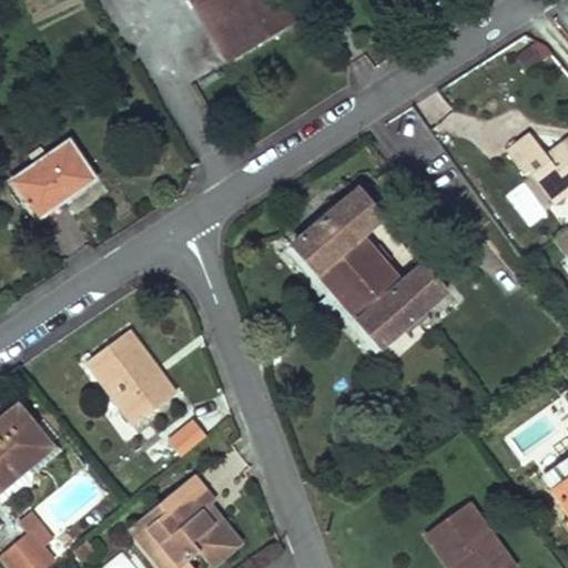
[(198,0),(215,28),(262,0),(198,0)]
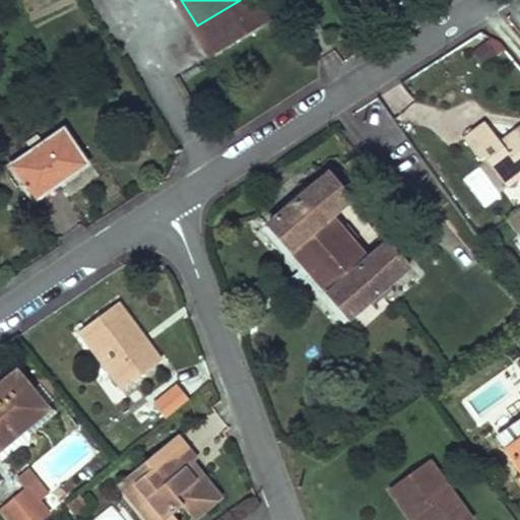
[(263,0),(240,0),(197,25),(214,54),(274,18),(263,0)]
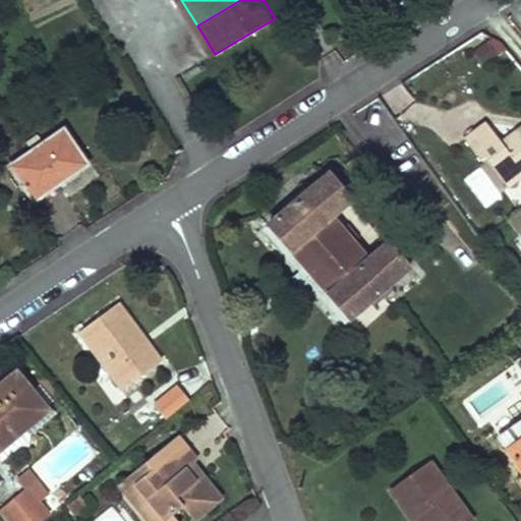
[(384,0),(391,12),(412,0),(384,0)]
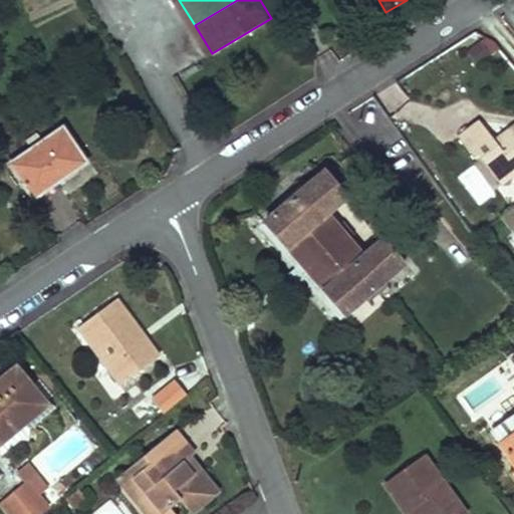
[(374,22),(362,29),(366,36),(378,29),(374,22)]
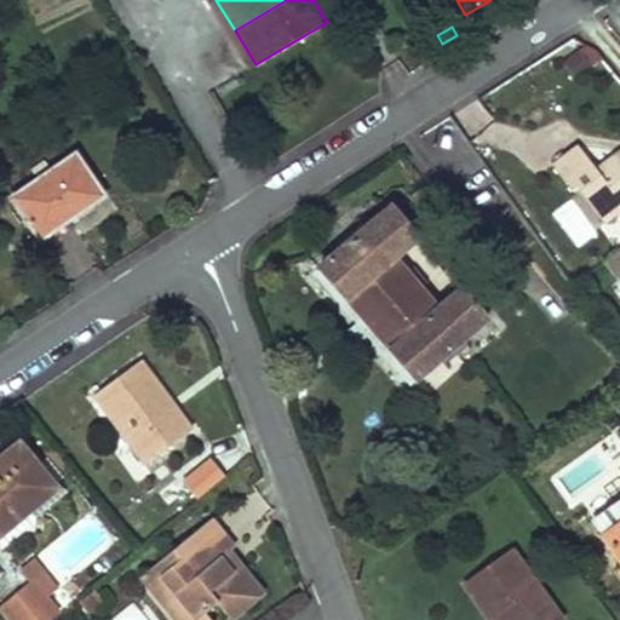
[(587,40),(562,61),(575,79),(601,57),(587,40)]
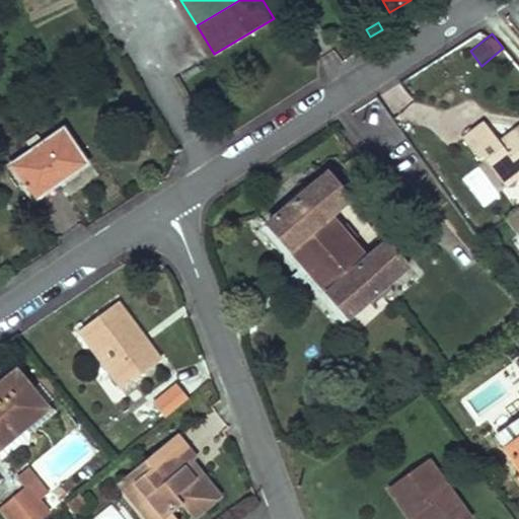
[(518,128),(500,142),(486,123),(462,139),(478,159),(483,155),(493,148),(501,159),(491,167),(505,187),(517,177),(518,175),(518,128)]
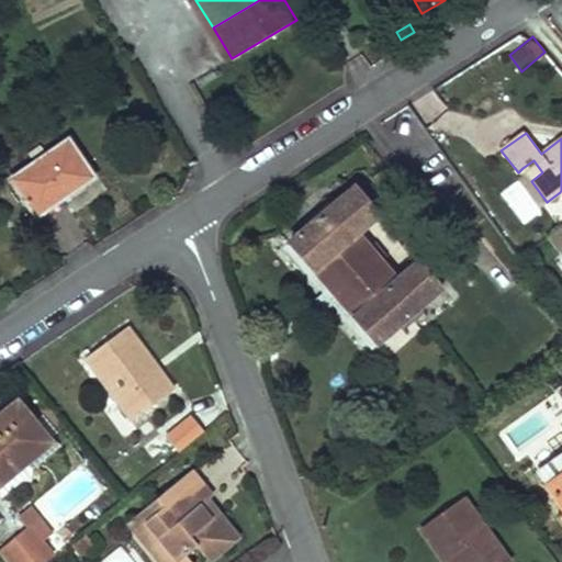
[(69,141),(10,181),(35,217),(94,177),(69,141)]
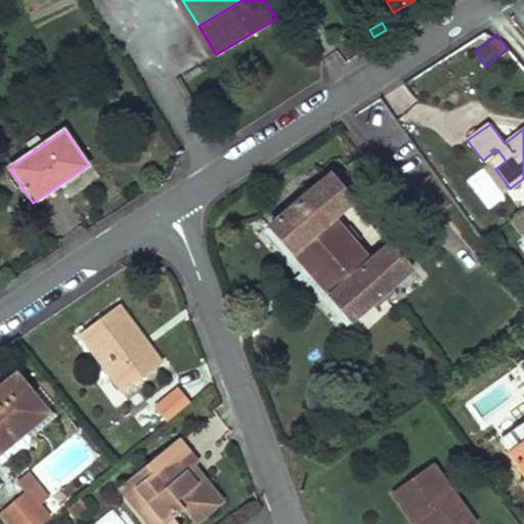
[(497,149),(487,157),(495,169),(506,161),(497,149)]
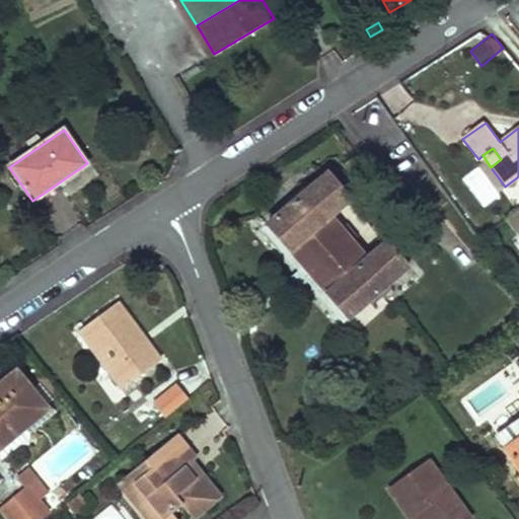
[(464,177),(483,203),(495,195),(477,169),(464,177)]
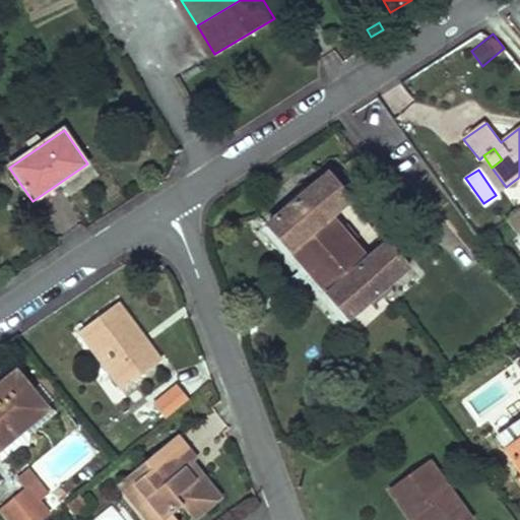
[(328,175),(269,223),(348,319),(389,285),(407,269),(387,244),(367,260),(331,218),(349,201),(328,175)]
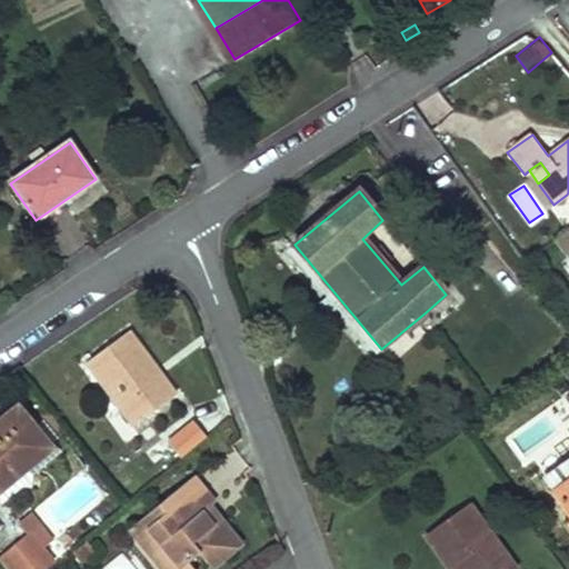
[(568,236),(556,247),(568,262),(568,261),(568,236)]
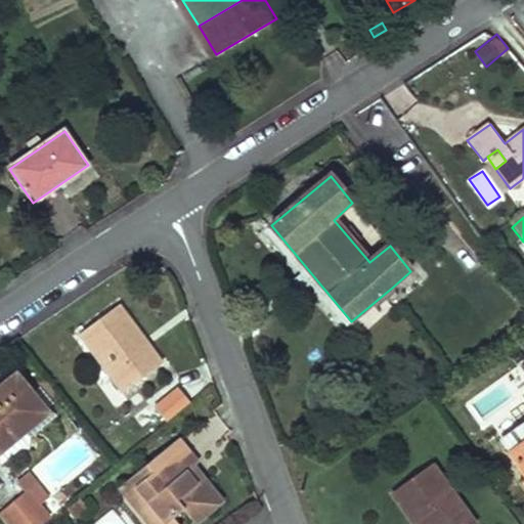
[(345,326),(351,321),(271,225),(265,231),(300,273),(293,278),(303,293),(311,286),(345,326)]
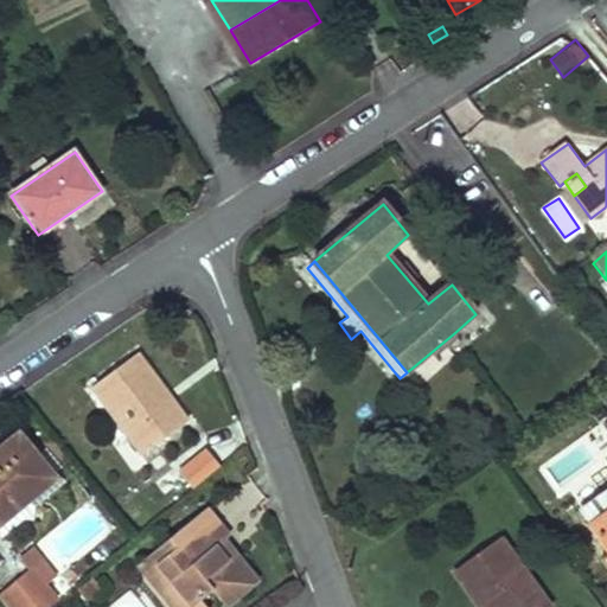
[(142,454),(179,427),(159,398),(167,391),(139,352),(93,387),(142,454)]
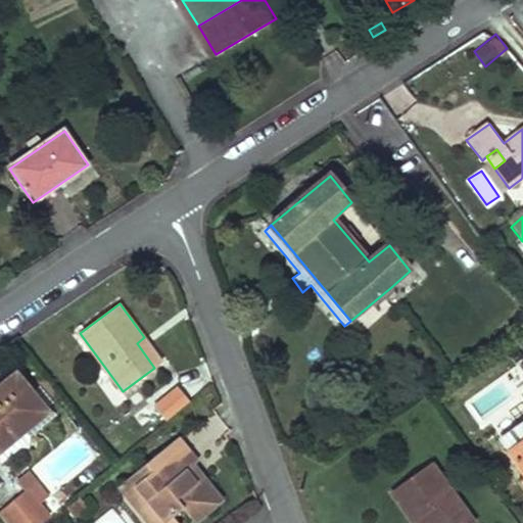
[(137,343),(154,368),(162,362),(144,337),(137,343)]
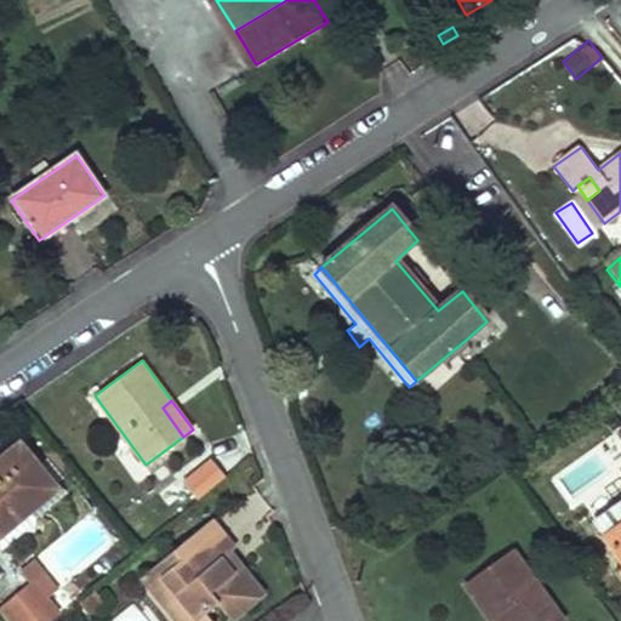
[(137,482),(149,472),(126,443),(114,453),(137,482)]
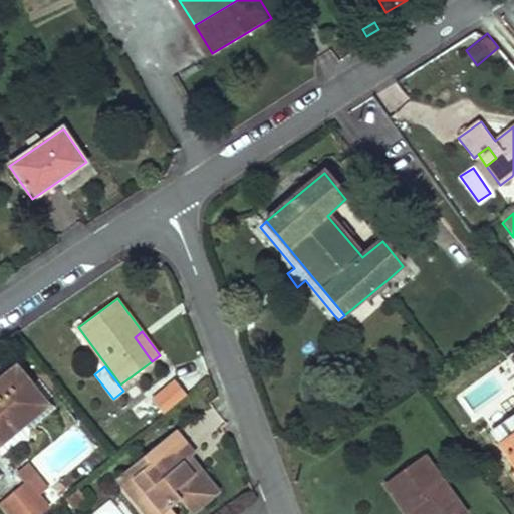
[(13,382),(23,374),(18,367),(8,376),(13,382)]
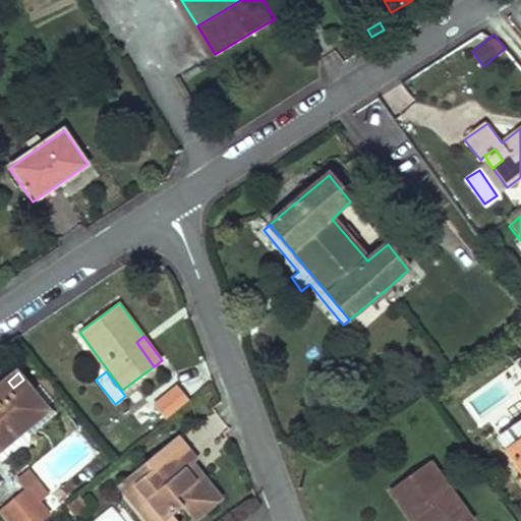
[(63,412),(42,385),(33,391),(23,380),(13,388),(8,382),(0,388),(0,457),(2,460),(22,444),(32,445),(33,438),(63,412)]
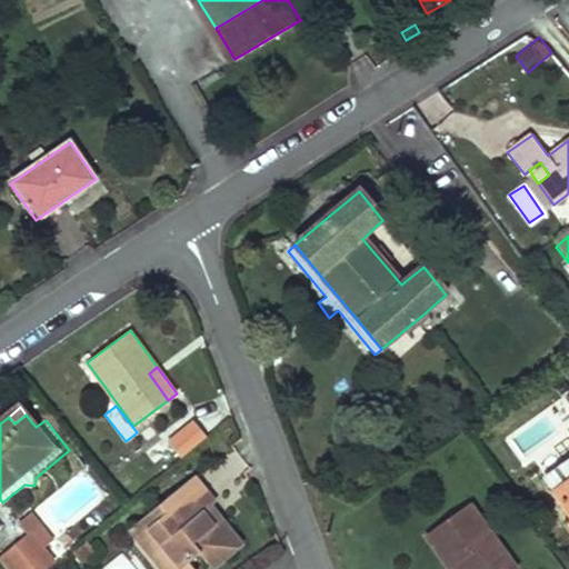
[(153,463),(202,433),(190,415),(141,443),(153,463)]
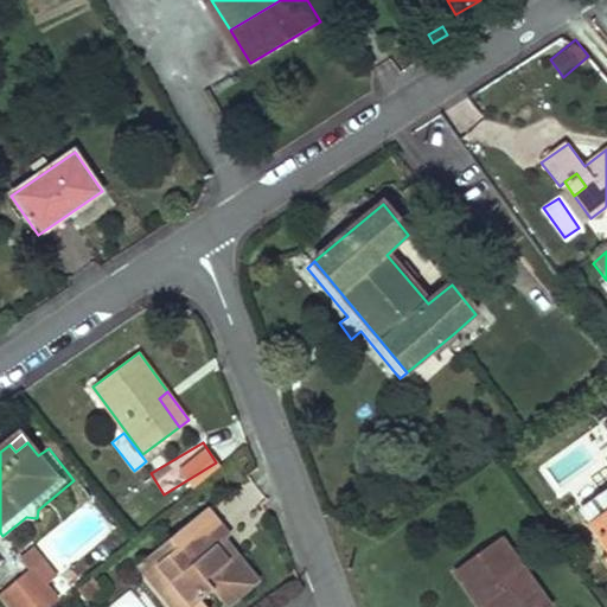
[(606,491),(585,508),(594,521),(590,523),(606,545),(606,491)]
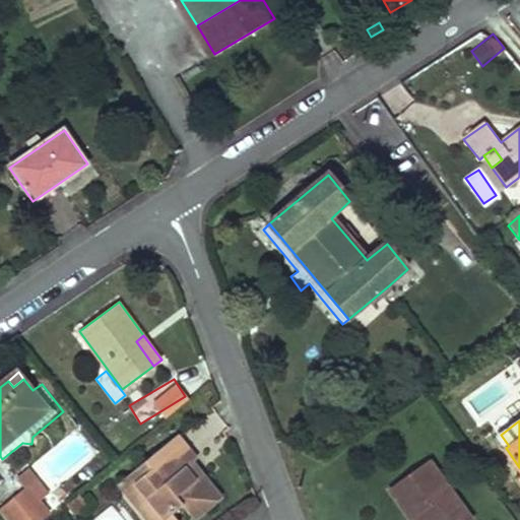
[(148,496),(136,506),(147,519),(177,519),(172,513),(183,504),(195,519),(223,497),(204,472),(192,482),(183,470),(195,461),(198,458),(179,435),(139,468),(144,474),(136,480),(148,496)]
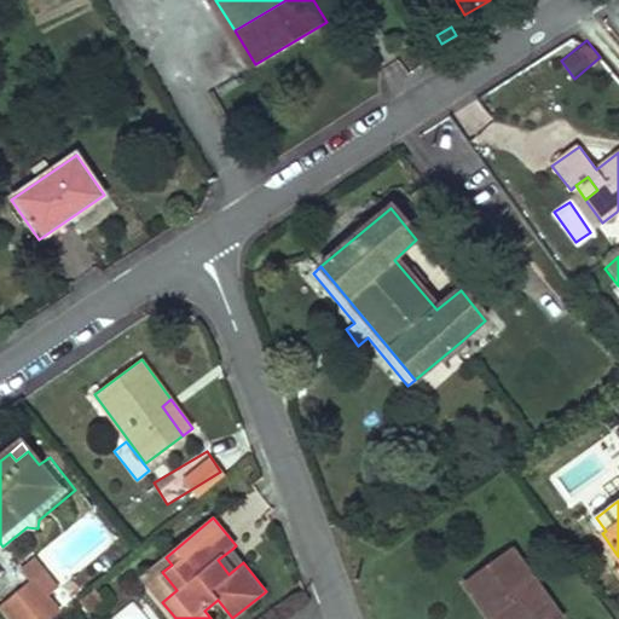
[(229,574),(243,562),(232,549),(218,560),(229,574)]
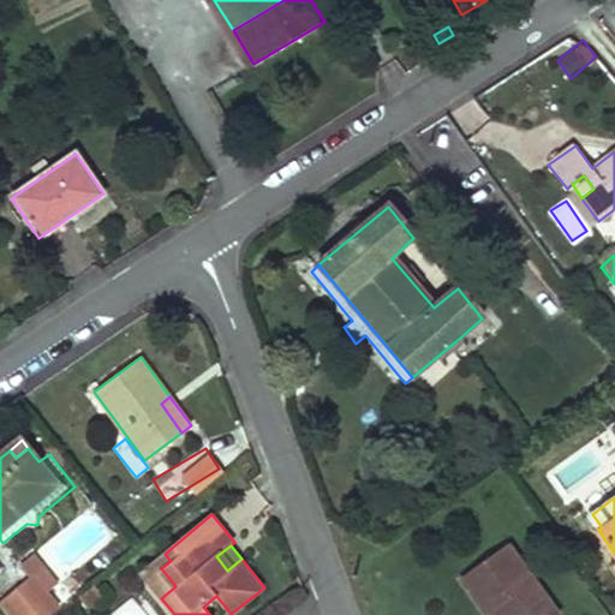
[(500,607),(505,614),(556,614),(509,547),(463,579),(488,614),(500,607)]
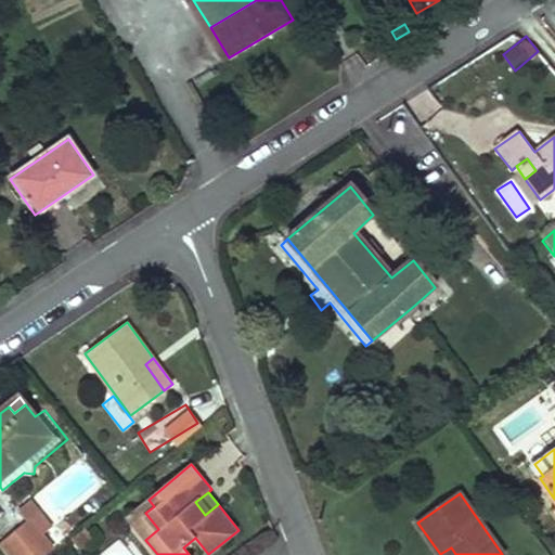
[(154,506),(149,500),(127,516),(145,540),(158,529),(145,513),(154,506)]
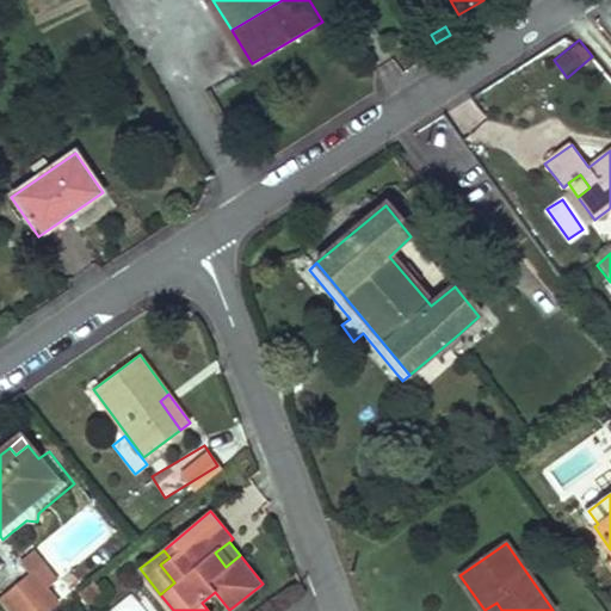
[(68,597),(45,568),(32,578),(56,608),(69,597),(68,597)]
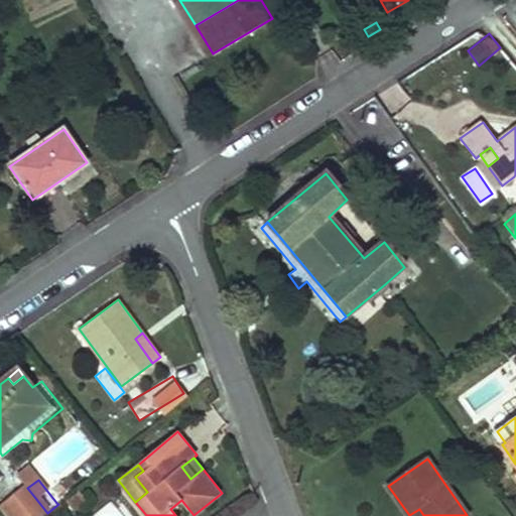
[(42,515),(47,513),(27,488),(3,508),(9,515),(42,515)]
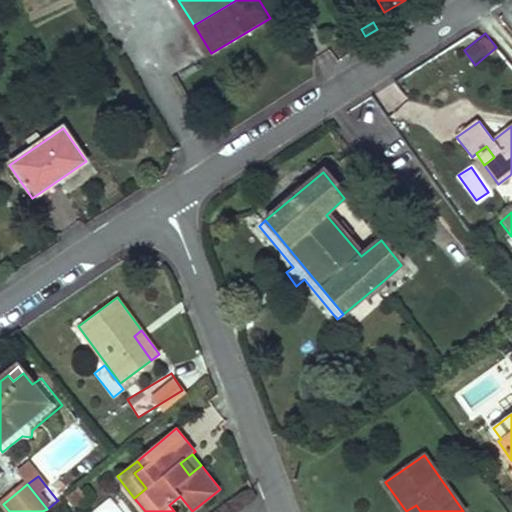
[(75,490),(81,499),(86,495),(79,486),(75,490)]
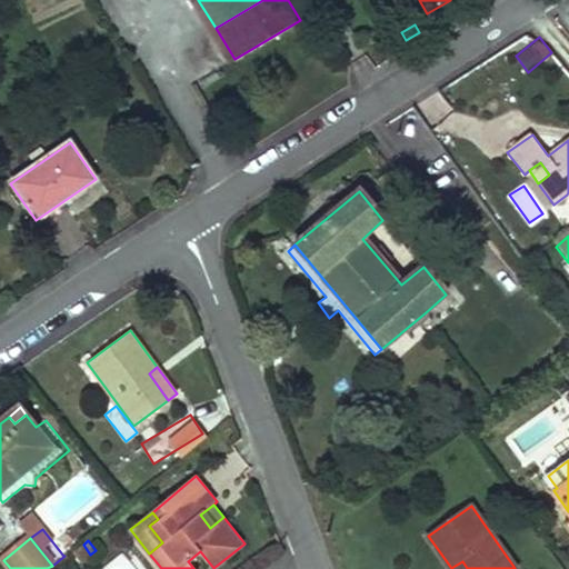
[(83,545),(73,552),(82,562),(90,555),(83,545)]
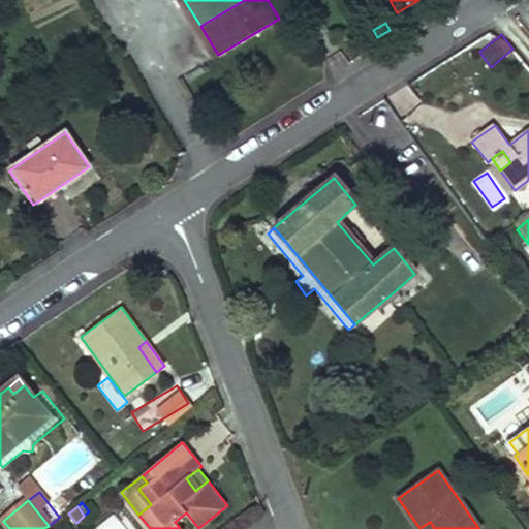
All buildings are outlined.
